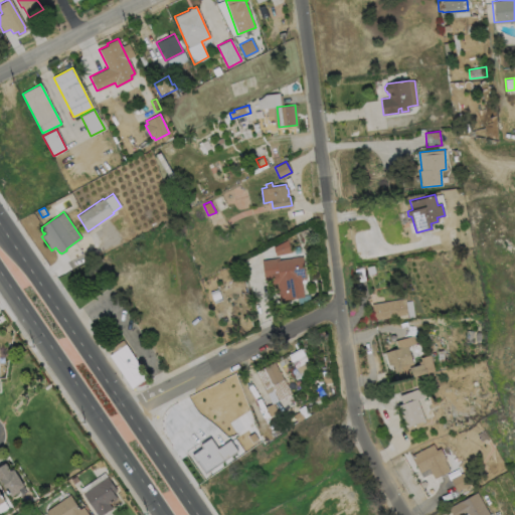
[(309,235),(301,237),(299,231),(307,228),(309,235)]
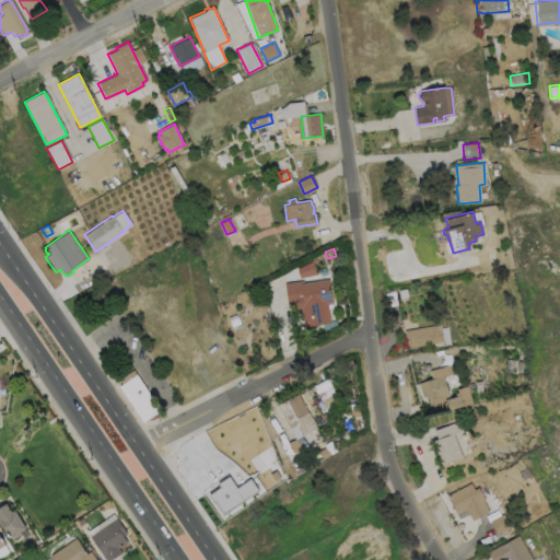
[(316,273),(299,278),(296,268),(312,260),(316,273)]
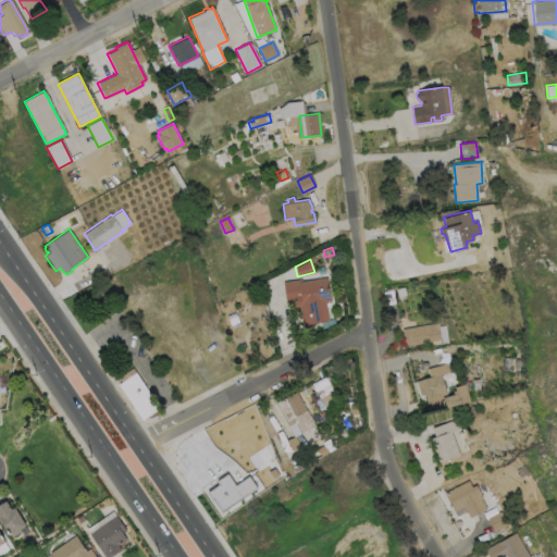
[(326,277),(330,301),(325,301),(329,321),(302,325),(299,307),(294,307),(293,301),(286,302),(283,282),(300,279),(301,282),(326,277)]
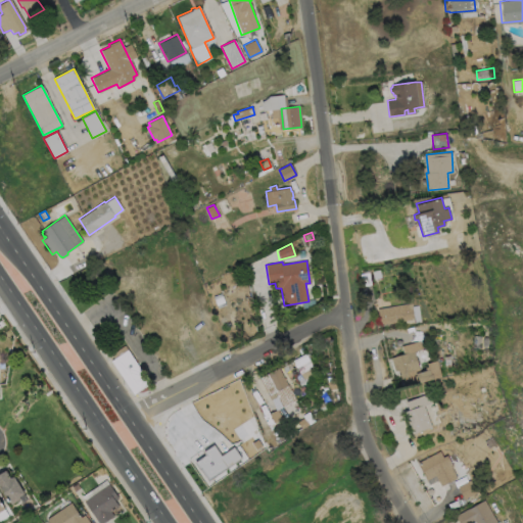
[(370,285),(361,286),(360,274),(369,273),(370,285)]
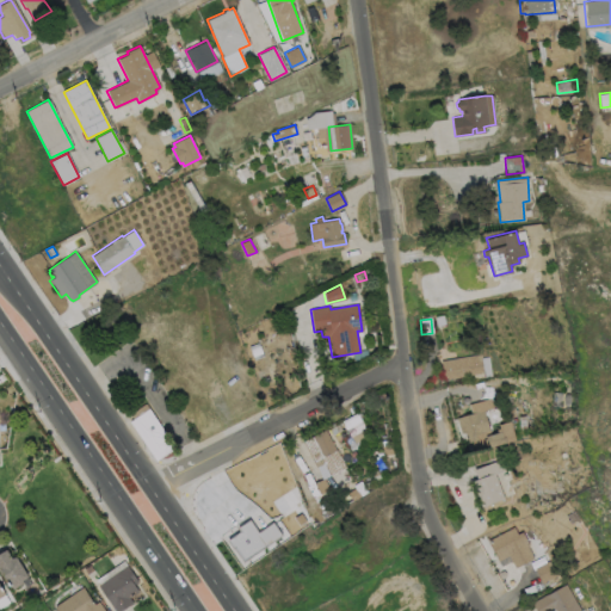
[(263,356),(254,359),(248,346),(258,343),(263,356)]
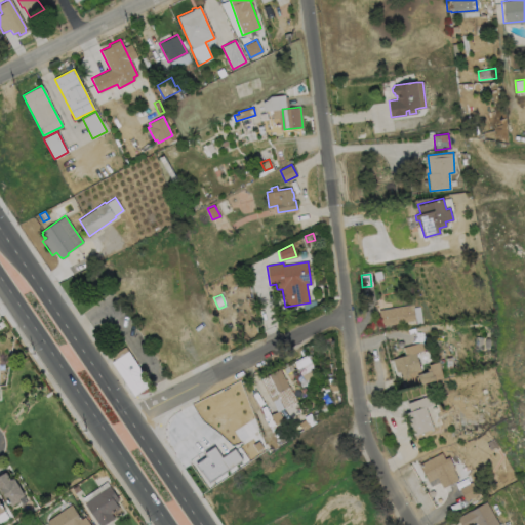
[(414,323),(406,325),(406,322),(381,326),(378,310),(411,304),(414,323)]
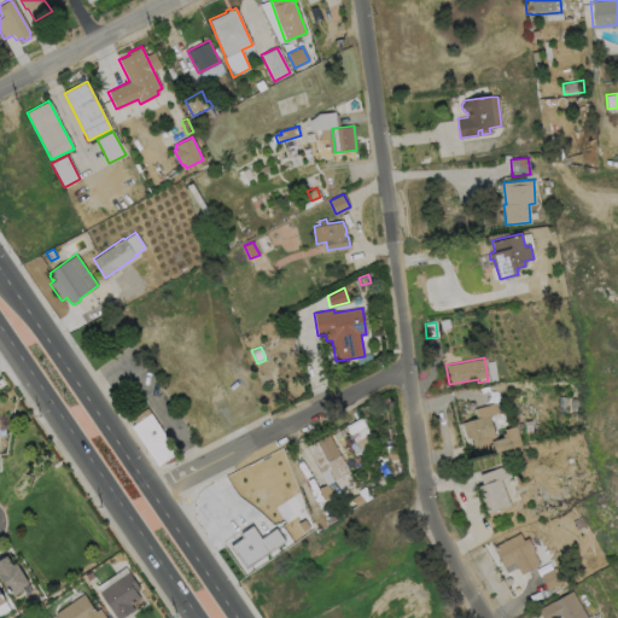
[(520,445),(493,453),(491,449),(478,453),(477,447),(472,448),(470,437),(466,438),(461,423),(477,418),(474,409),(495,402),(497,412),(488,414),(495,439),(502,437),(500,430),(516,426),(520,445)]
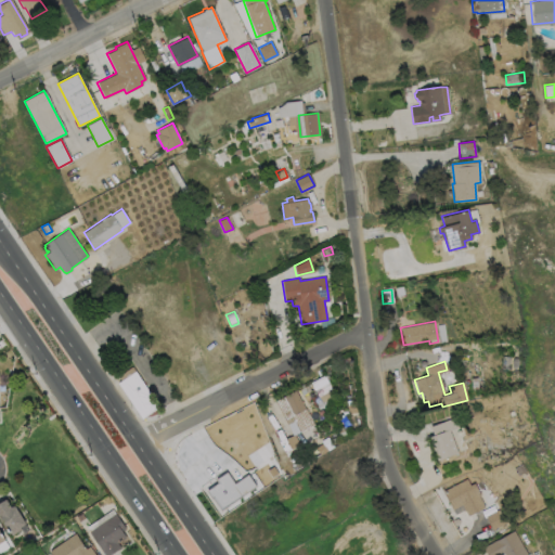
[(158,407),(141,417),(118,382),(120,381),(117,375),(131,365),(158,407)]
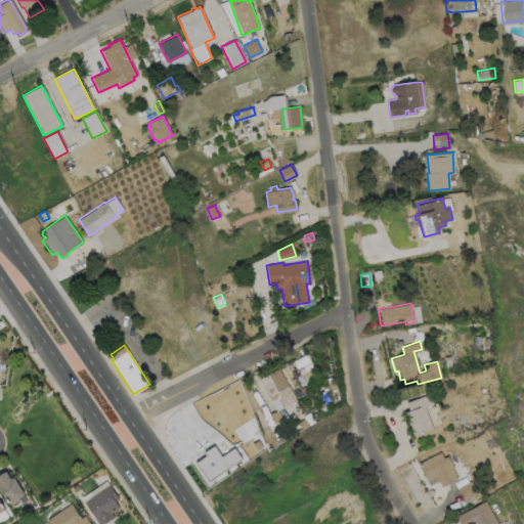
[(312,367),(310,368),(313,375),(303,380),(293,360),(305,354),(312,367)]
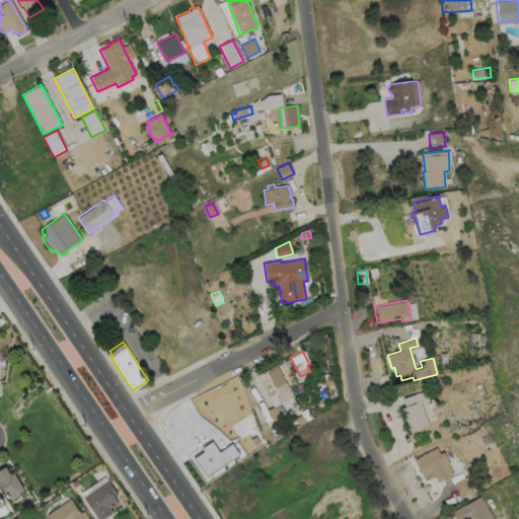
[(293,396),(280,403),(275,393),(268,396),(256,374),(276,365),(285,382),(286,382),(293,396)]
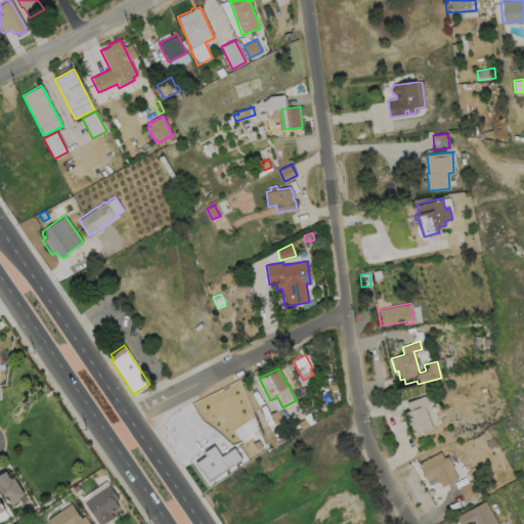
[(432,428),(412,435),(404,412),(408,410),(405,402),(431,393),(434,402),(424,406),(432,428)]
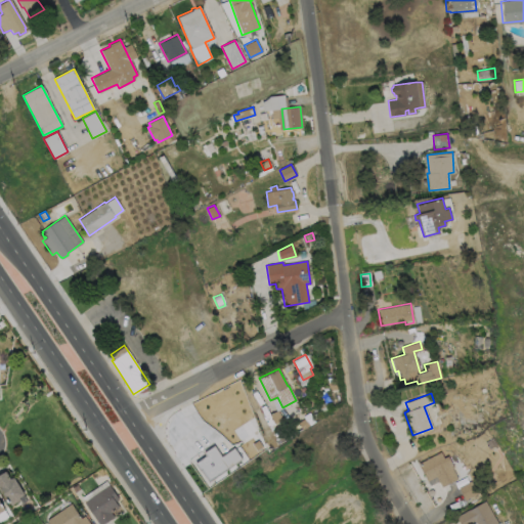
[(242,459),(209,482),(194,463),(207,456),(204,452),(214,446),(221,456),(233,447),(242,459)]
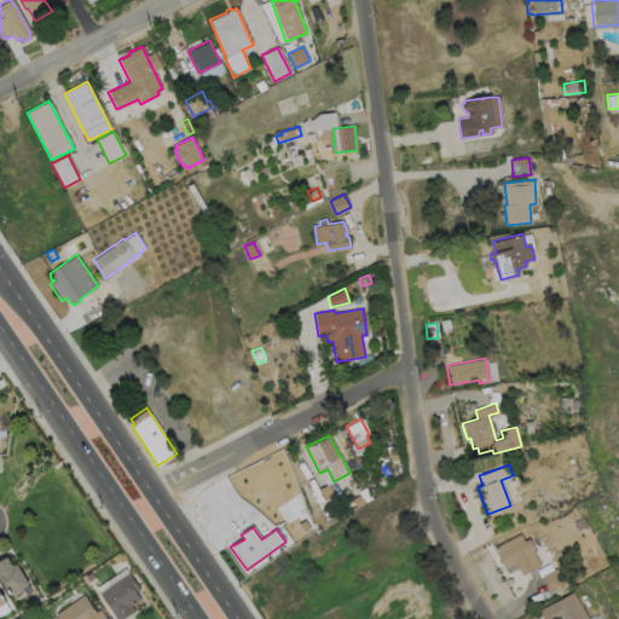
[(519,533),(524,542),(528,538),(536,551),(533,553),(541,565),(521,576),(518,568),(507,573),(493,548),(519,533)]
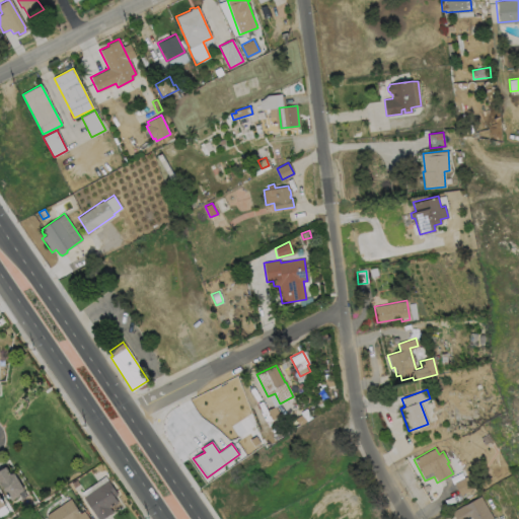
[(0,469),(5,466),(10,475),(13,473),(25,493),(24,494),(26,497),(21,500),(19,497),(11,502),(2,488),(1,489),(0,487),(0,469)]
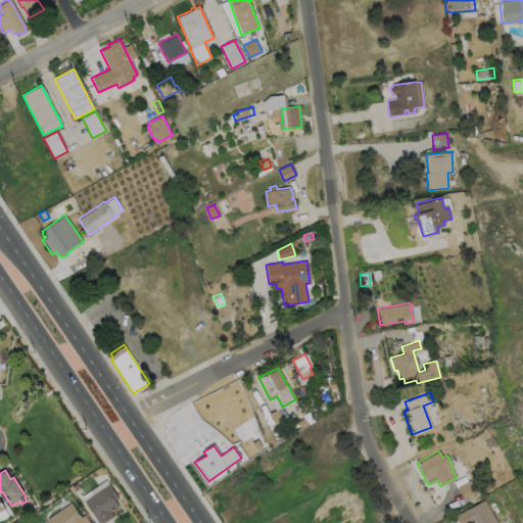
[(476,492),(464,498),(457,486),(469,479),(476,492)]
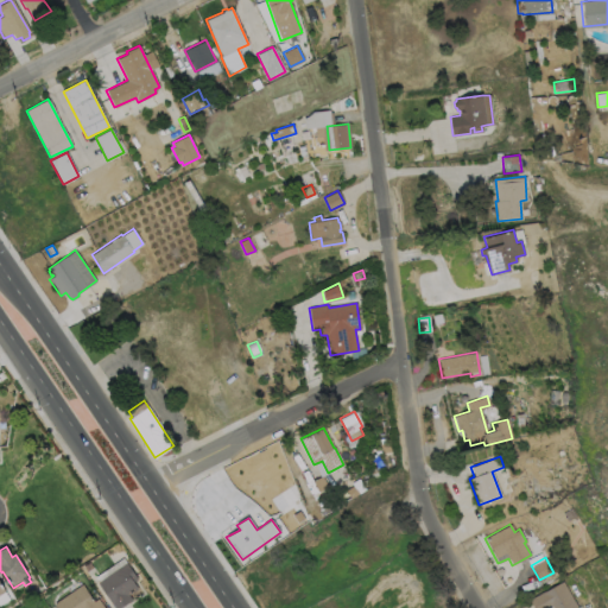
[(93,567),(87,571),(83,565),(89,562),(93,567)]
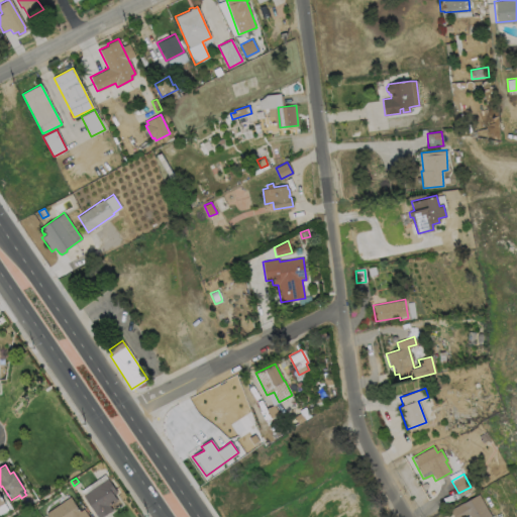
[(112,510),(101,516),(97,516),(83,495),(107,478),(117,492),(113,495),(117,500),(109,506),(112,510)]
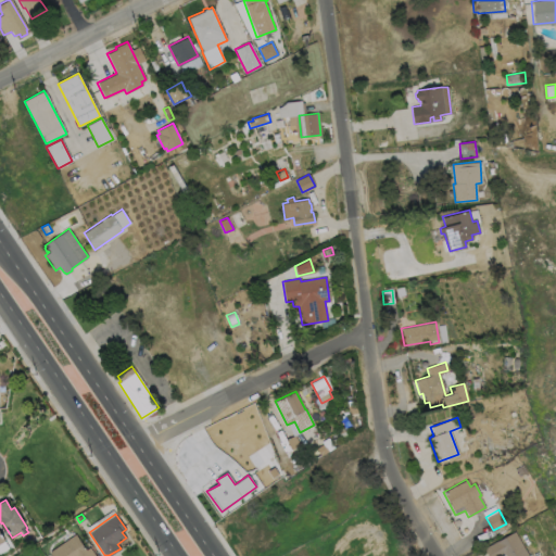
[(514,531),(528,555),(505,555),(504,554),(500,555),(488,555),(483,547),(497,540),(498,541),(514,531)]
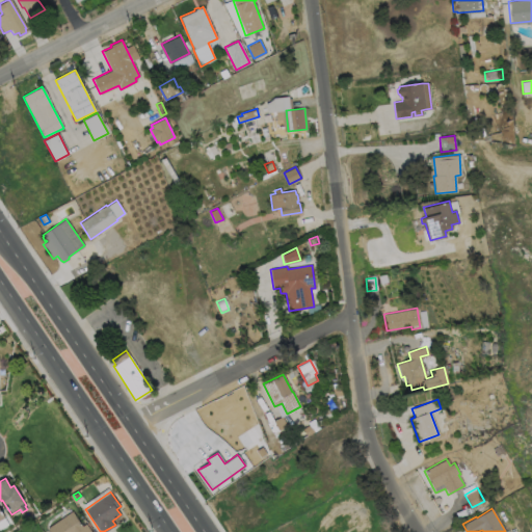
[(72,510),(82,526),(85,524),(90,531),(49,531),(47,528),(72,510)]
